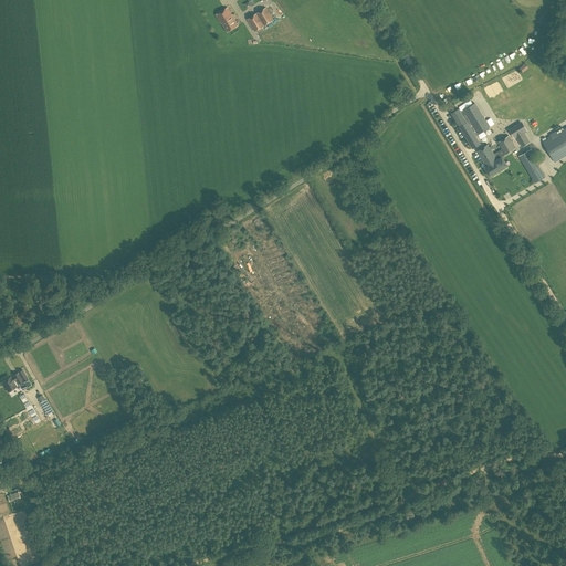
[(232,14),(228,8),(216,16),(221,23),(222,22),(227,30),(238,23),(232,14)]
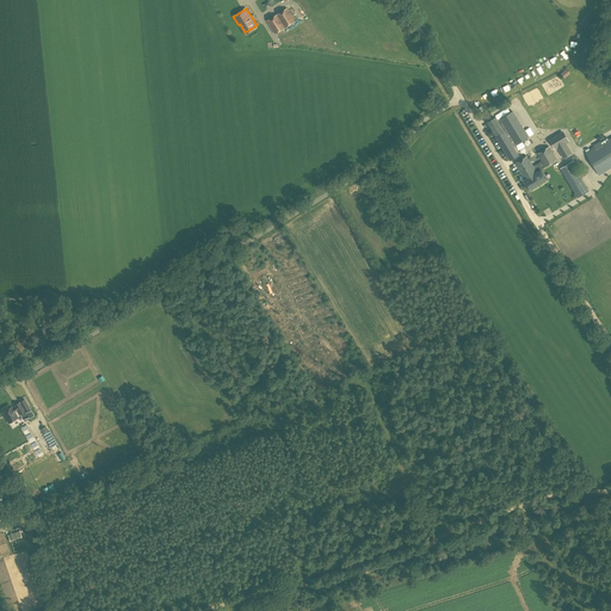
[(275,34),(295,22),(287,8),(266,20),(275,34)]
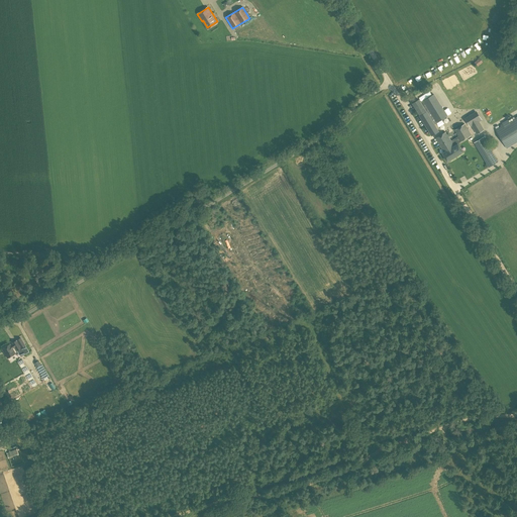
[(447,116),(433,95),(423,101),(421,102),(419,100),(412,104),(432,135),(438,131),(433,123),(436,121),(436,122),(447,116)]
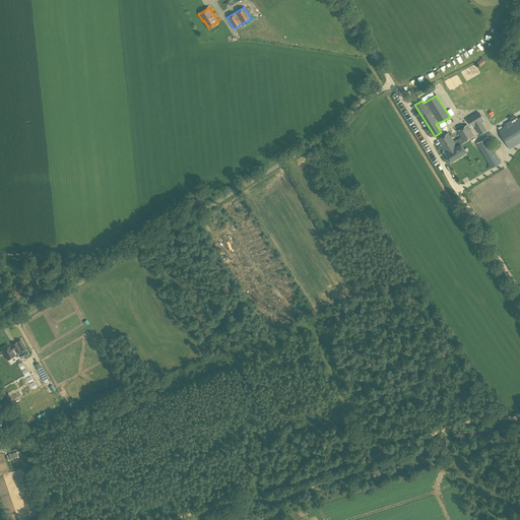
[(510,149),(519,143),(519,118),(499,131),(510,149)]
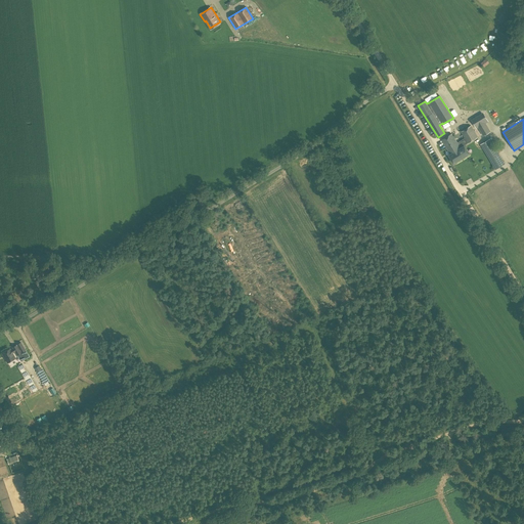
[(485,123),(478,128),(483,136),(490,131),(485,123)]
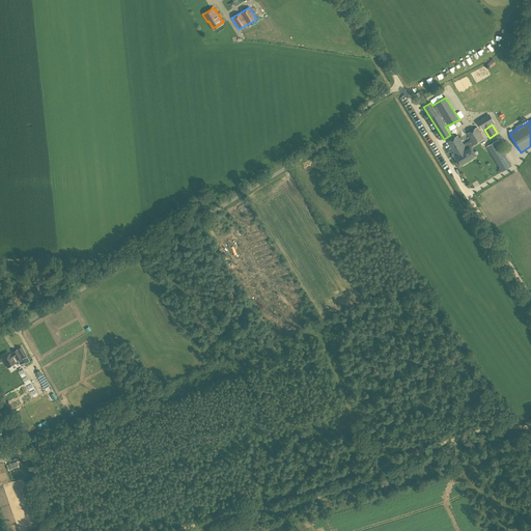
[(470,147),(484,139),(477,128),(467,134),(471,140),(464,145),(457,136),(447,142),(456,157),(454,158),(459,165),(476,156),(470,147)]
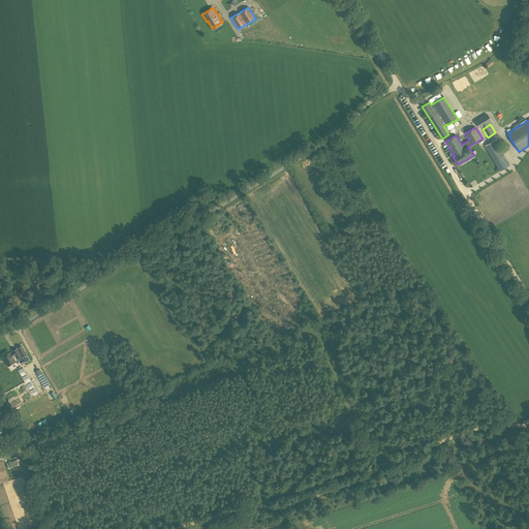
[(500,172),(509,165),(495,141),(486,146),(500,172)]
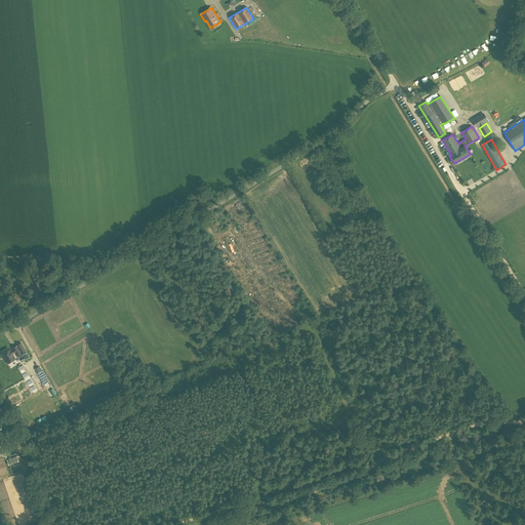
[(22,357),(24,360),(30,357),(24,349),(21,342),(12,348),(13,349),(10,351),(9,350),(2,354),(7,363),(15,359),(12,354),(15,352),(18,359),(22,357)]
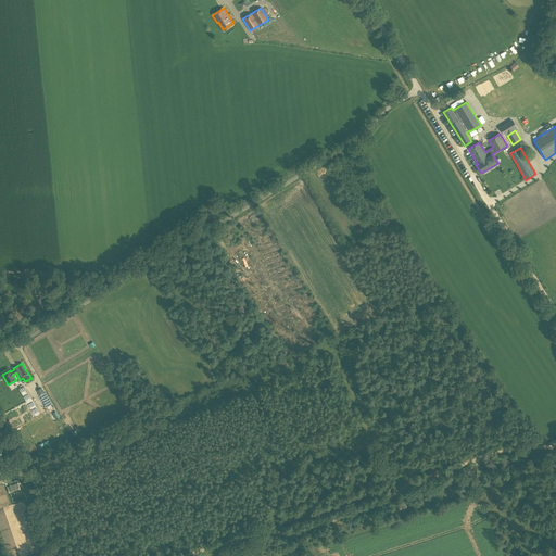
[(27,402),(33,400),(26,388),(21,390),(27,402)]
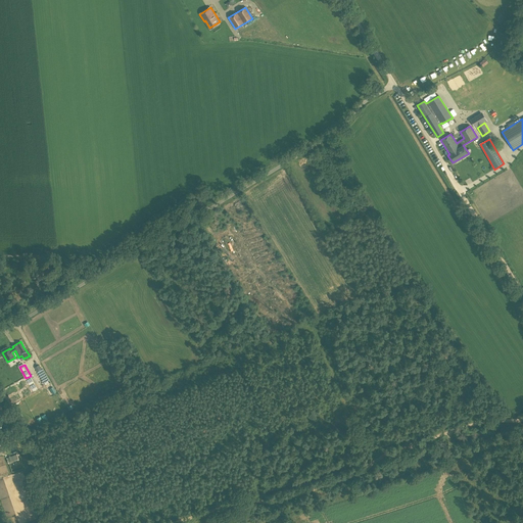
[(131,378),(138,374),(135,367),(128,371),(131,378)]
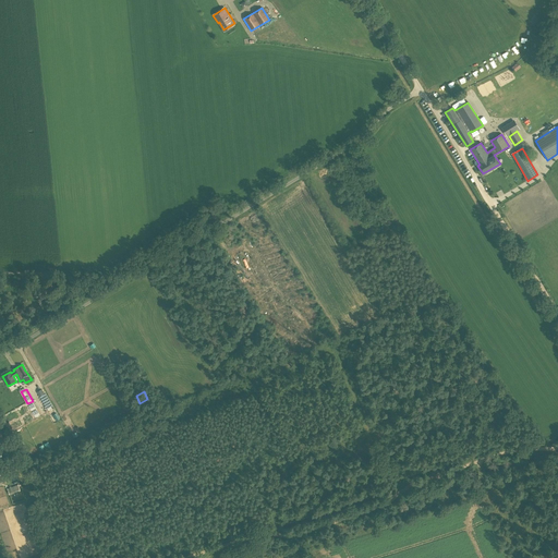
[(3,458),(4,465),(14,463),(12,457),(3,458)]
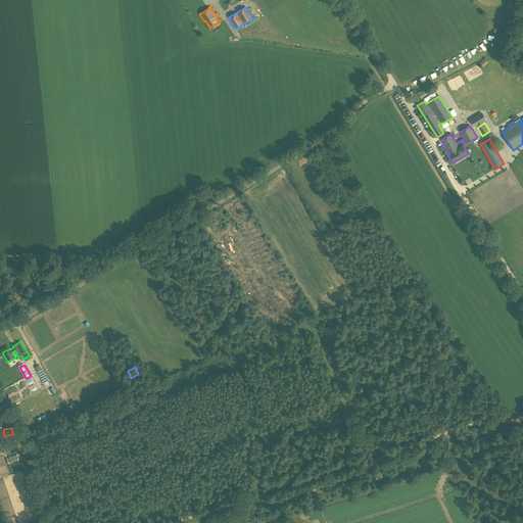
[(8,464),(18,460),(16,454),(6,458),(8,464)]
